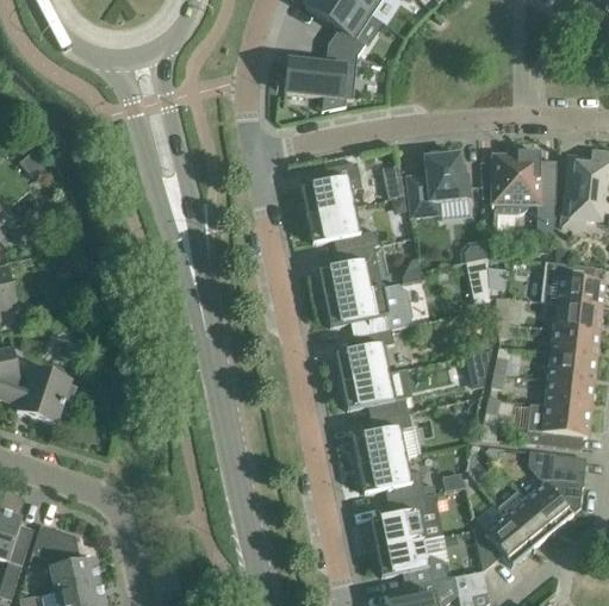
[(359,39),(373,17),(348,0),(310,0),(305,7),(339,30),(328,45),(358,57),(366,44),(359,39)]
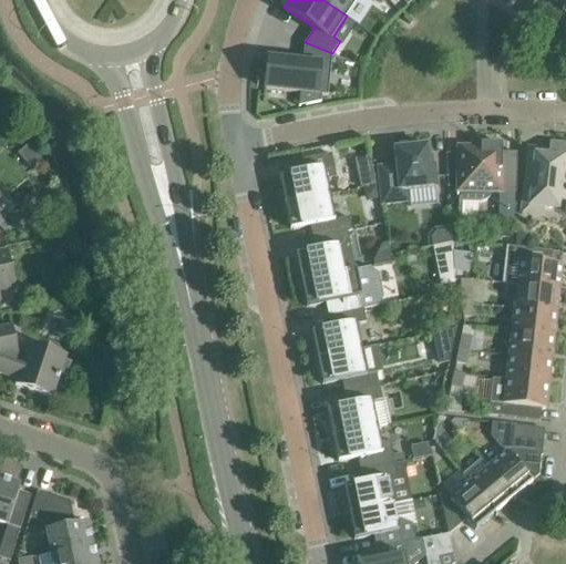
[(323,0),(347,16),(357,0),(323,0)]
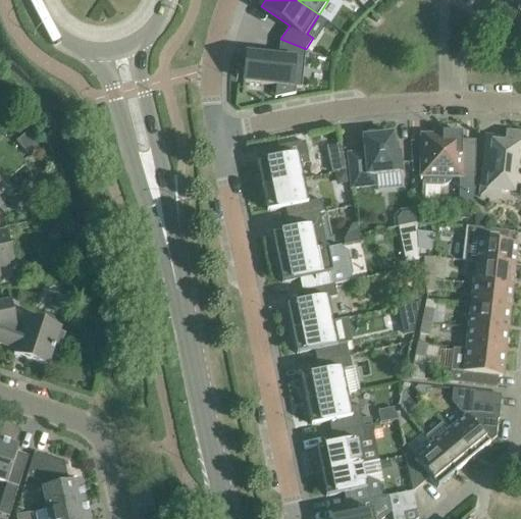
[(302,86),(306,49),(280,39),(278,55),(247,52),(244,80),(302,86)]
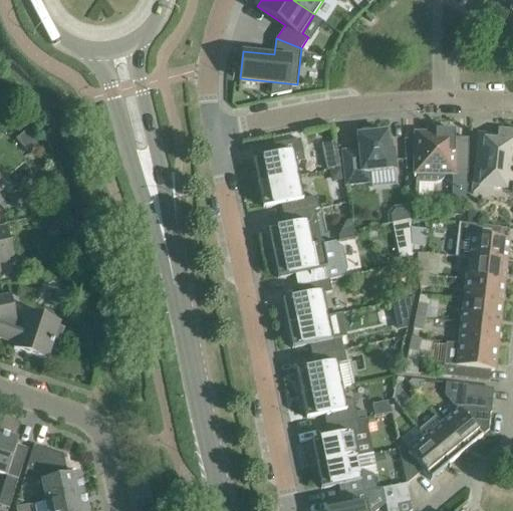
[(0,83),(0,93),(5,96),(9,87),(0,83)]
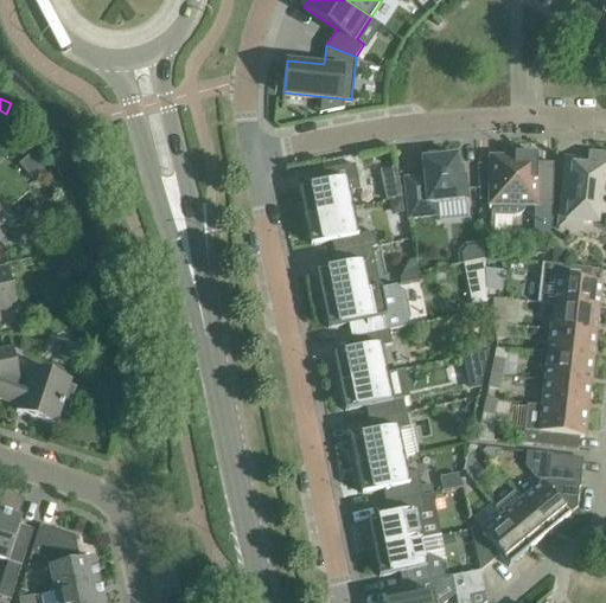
[(537,152),(515,152),(515,156),(492,156),(492,180),(491,201),(492,201),(491,213),(515,213),(515,212),(518,212),(522,211),(524,209),(525,205),(527,201),(554,203),(554,185),(554,161),(537,160),(537,152)]
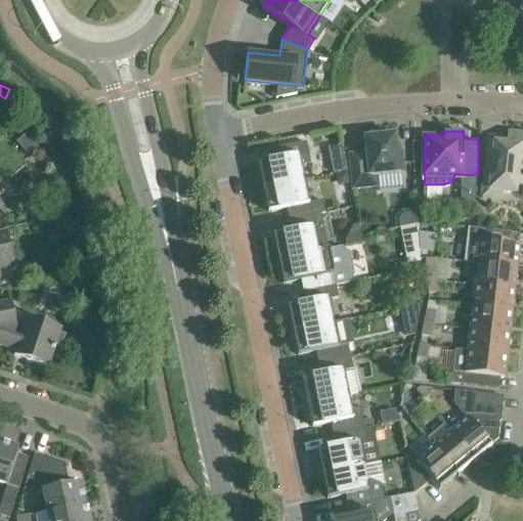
[(522,133),(509,132),(509,138),(502,137),(502,135),(500,135),(499,139),(490,139),(490,134),(489,134),(482,196),(506,198),(507,188),(513,189),(514,182),(522,183),(522,133)]
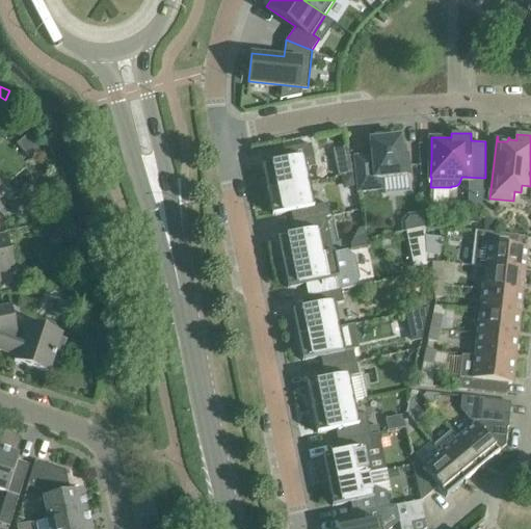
[(403,154),(401,135),(370,138),(372,153),(354,155),(356,176),(359,189),(383,187),(382,177),(410,174),(408,154),(403,154)]
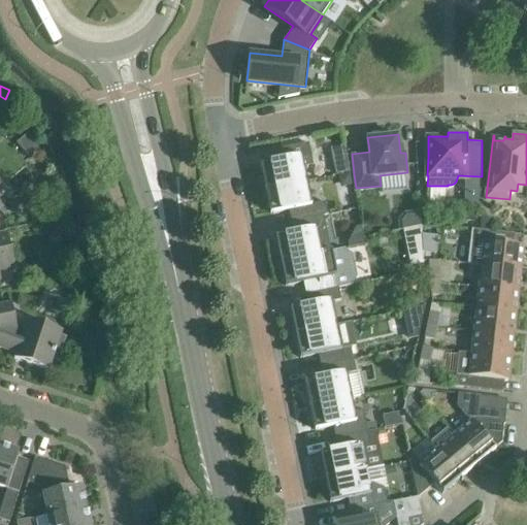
[(261,163),(266,187),(306,179),(303,164),(314,162),(309,140),(283,146),(286,158),(261,163)]
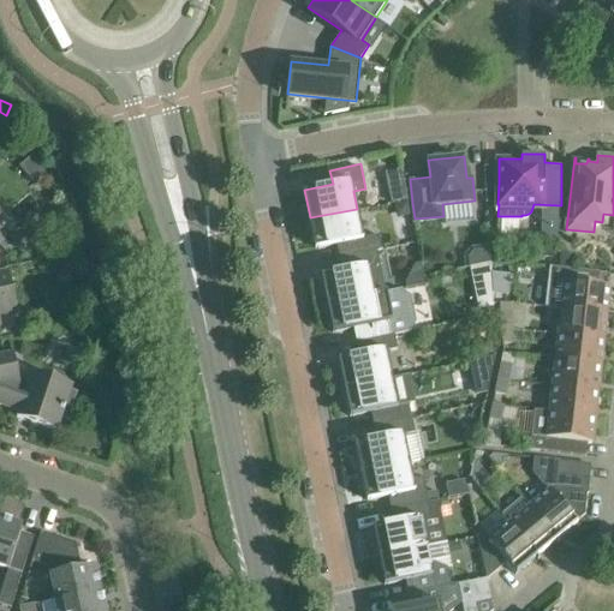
[(405,183),(388,186),(392,201),(409,197),(405,183)]
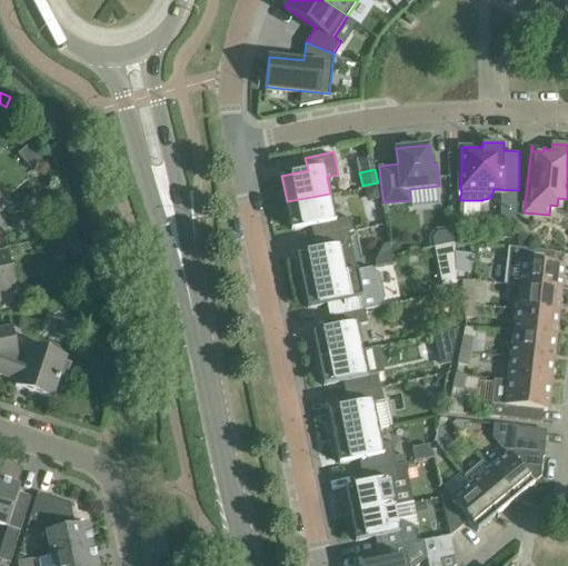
[(378,185),(367,187),(368,195),(372,197),(380,196),(378,185)]
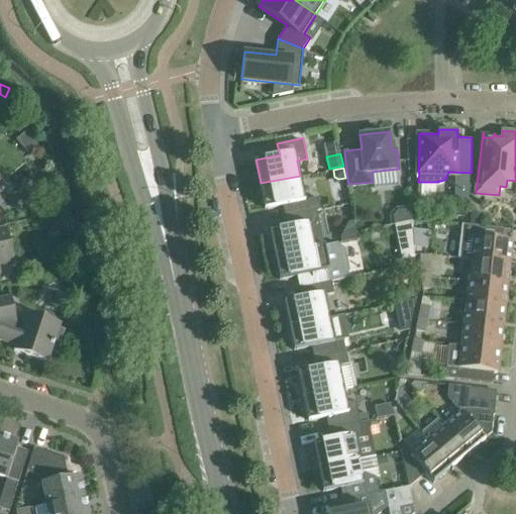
[(291,214),(321,208),(319,195),(305,198),(300,176),(261,183),(266,207),(289,202),(291,214)]
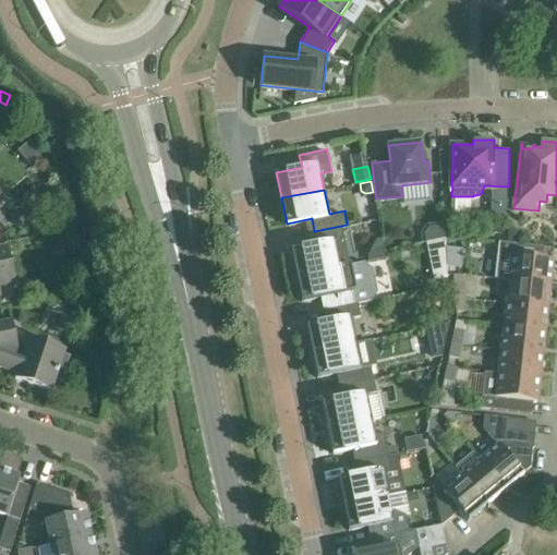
[(425,241),(427,240),(428,240),(432,240),(442,237),(443,238),(446,237),(445,221),(428,224),(423,230),(424,241),(425,241)]
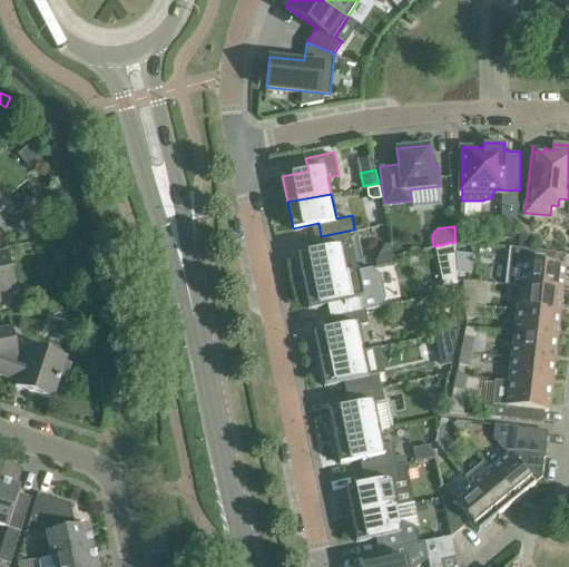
[(354,230),(321,236),(324,248),(298,254),(303,280),(347,271),(373,266),(373,265),(357,269),(353,244),(350,231),(354,230)]
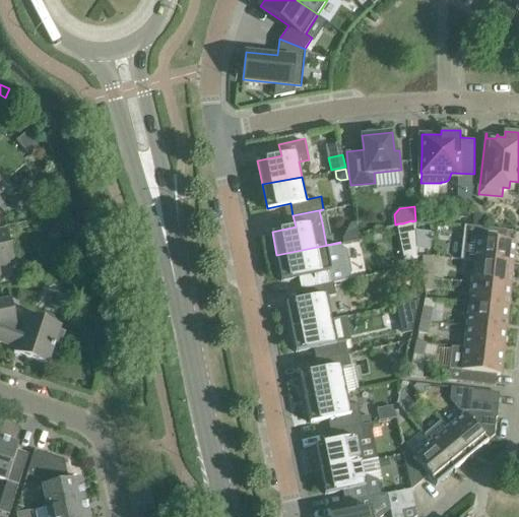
[(475,210),(473,224),(484,225),(487,211),(475,210)]
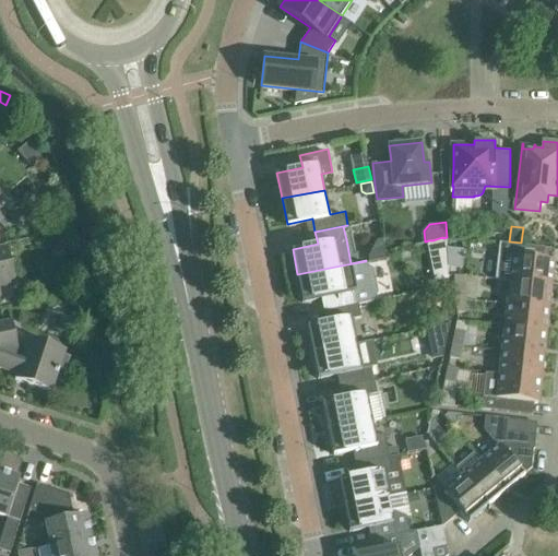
[(68,228),(56,232),(57,240),(62,244),(71,241),(68,228)]
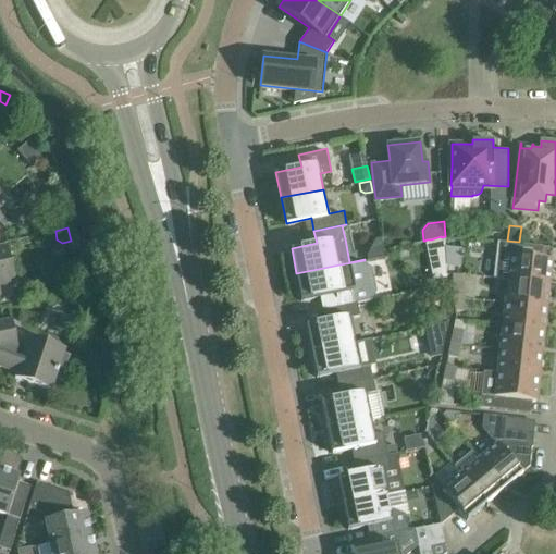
[(431,239),(428,239),(430,248),(445,245),(445,243),(445,236),(442,237),(441,236),(431,239)]
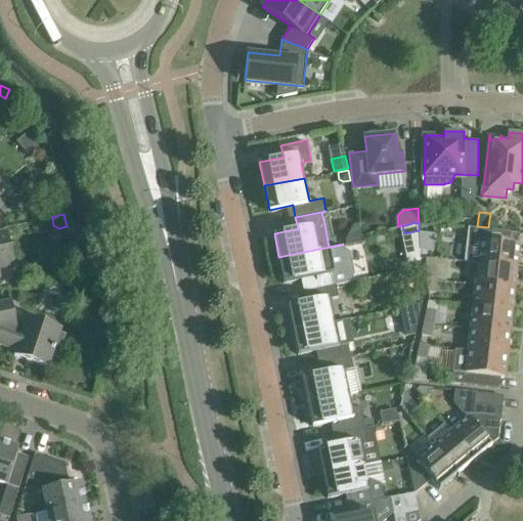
[(478,261),(518,265),(520,243),(510,242),(511,230),(488,227),(477,226),(469,225),(465,259),(478,261)]
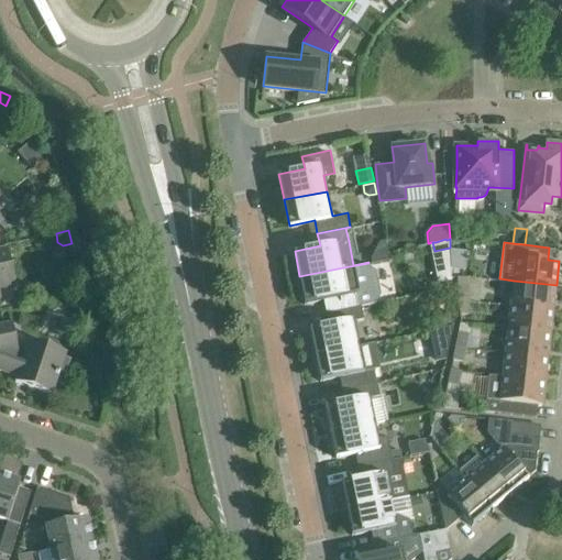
[(466,248),(450,245),(450,248),(451,254),(451,264),(464,265),(466,248)]
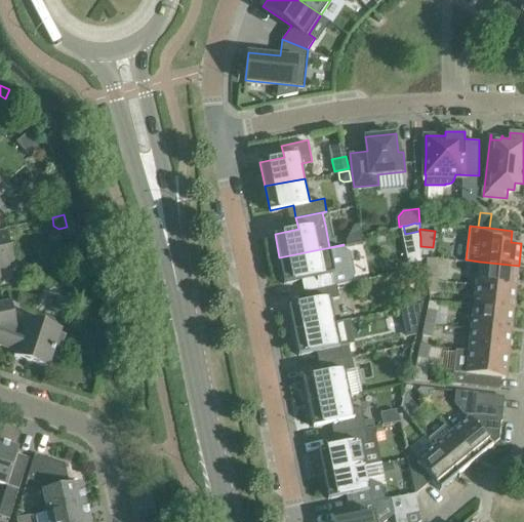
[(0,265),(13,263),(6,231),(0,232),(0,265)]
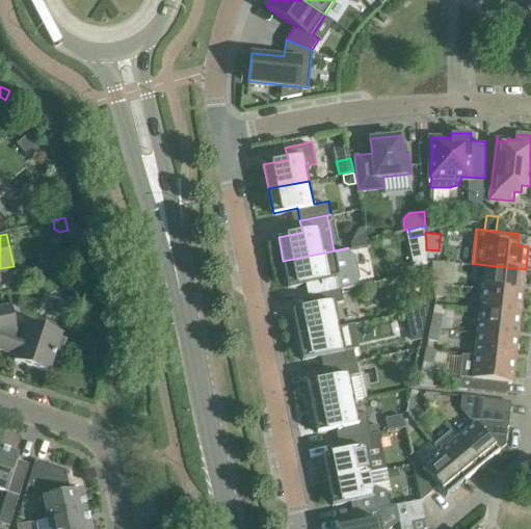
[(312,281),(315,293),(355,285),(355,283),(360,276),(355,254),(348,248),(324,253),(283,261),(288,286),(312,281)]
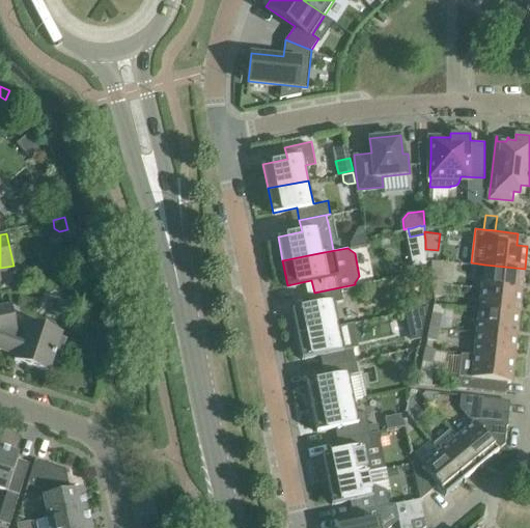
[(525,269),(484,265),(482,286),(522,292),(525,269)]
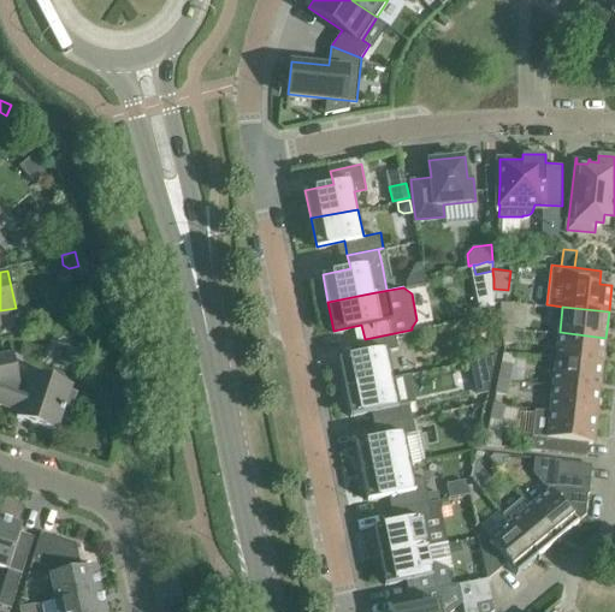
[(503,327),(514,326),(513,310),(502,312),(503,327)]
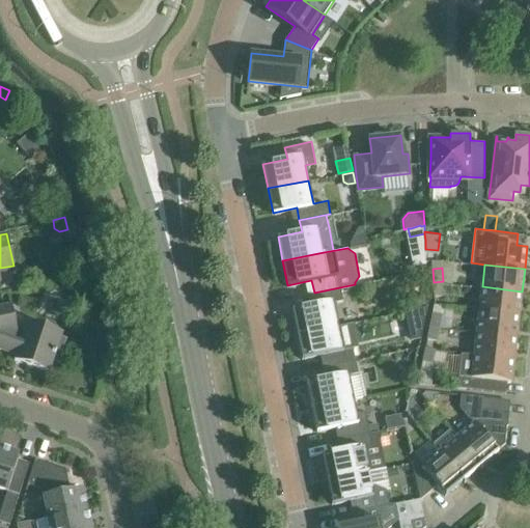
[(443,281),(434,282),(435,296),(444,295),(443,281)]
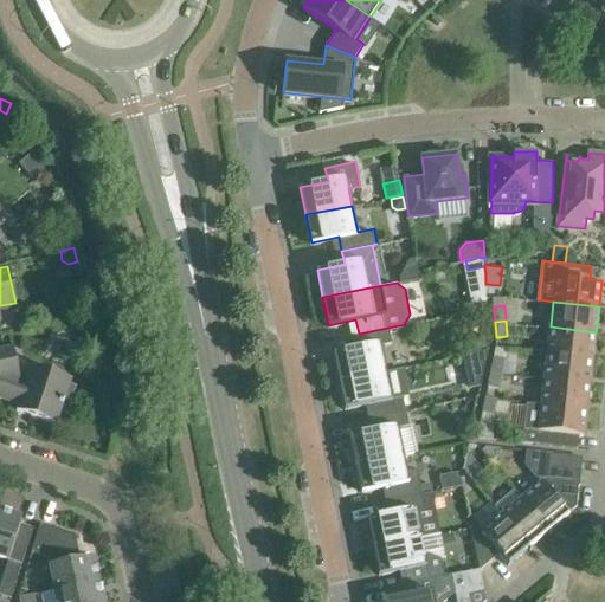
[(388,328),(405,324),(359,334),(361,347),(334,353),(340,381),(386,370),(380,343),(392,342),(388,328)]
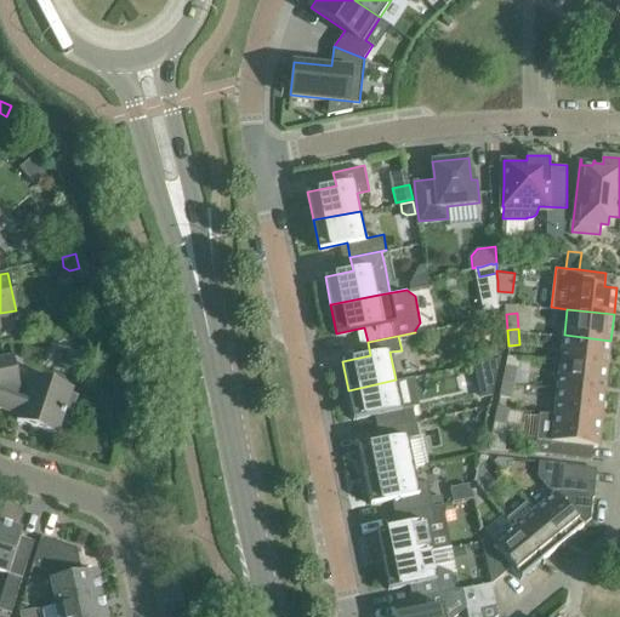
[(564,335),(561,361),(608,366),(610,341),(564,335)]
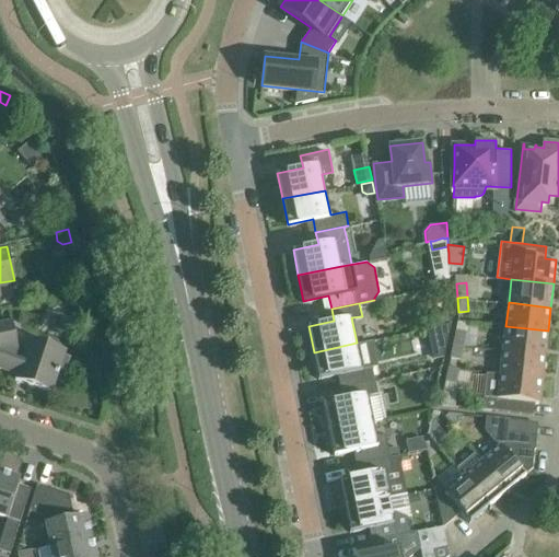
[(449,309),(437,311),(439,323),(451,321),(449,309)]
